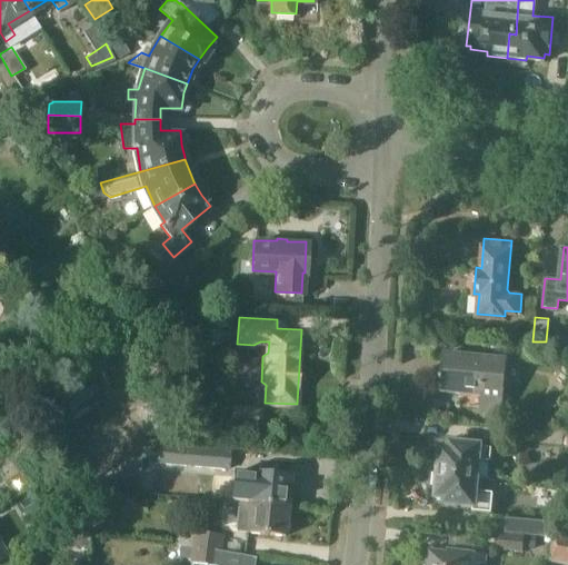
[(501,409),(507,356),(445,350),(441,388),(482,393),(481,407),(501,409)]
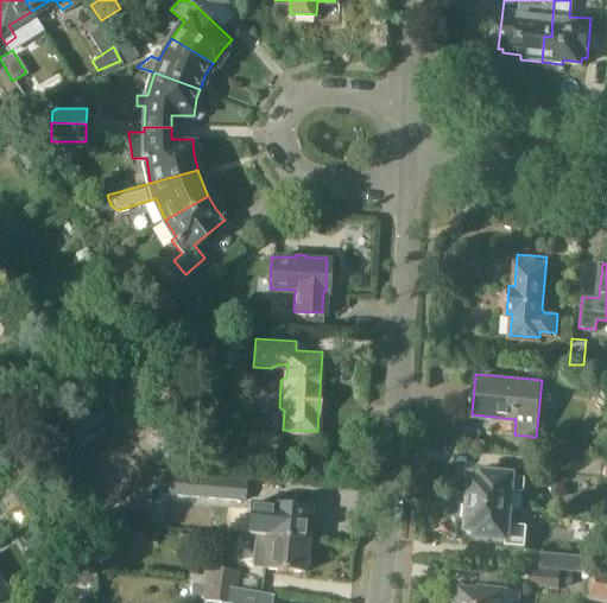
[(282,454),(283,432),(247,431),(246,446),(252,446),(252,452),(282,454)]
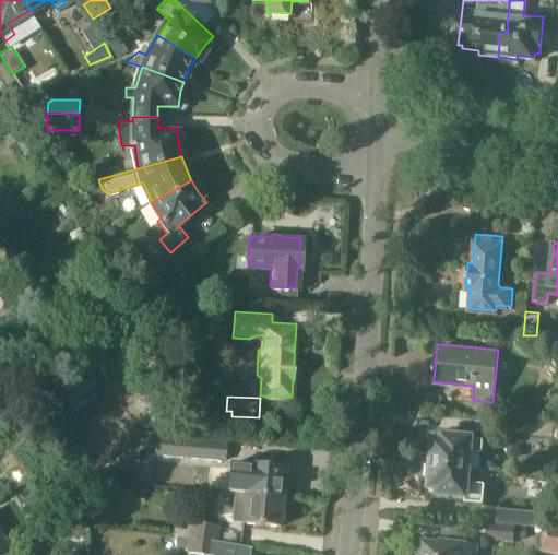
[(533,415),(533,403),(520,402),(519,415),(533,415)]
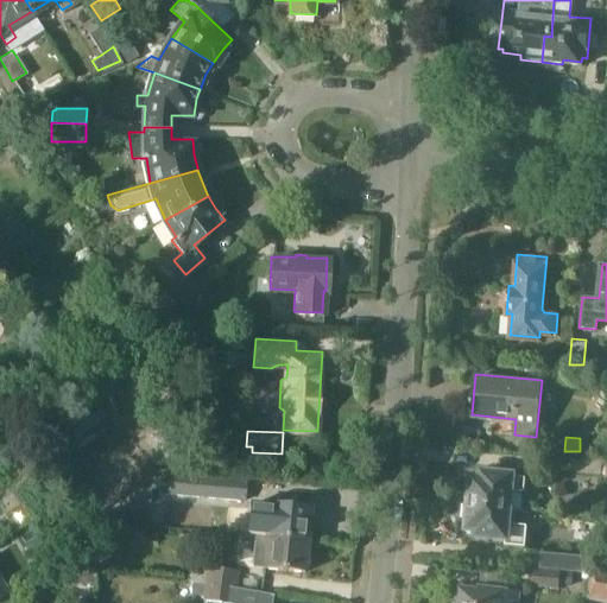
[(574,471),(600,473),(601,456),(575,455),(574,471)]
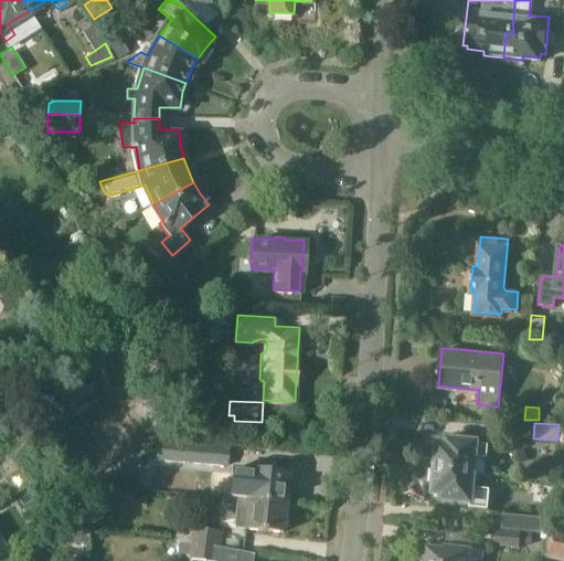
[(226,464),(229,442),(153,435),(151,457),(226,464)]
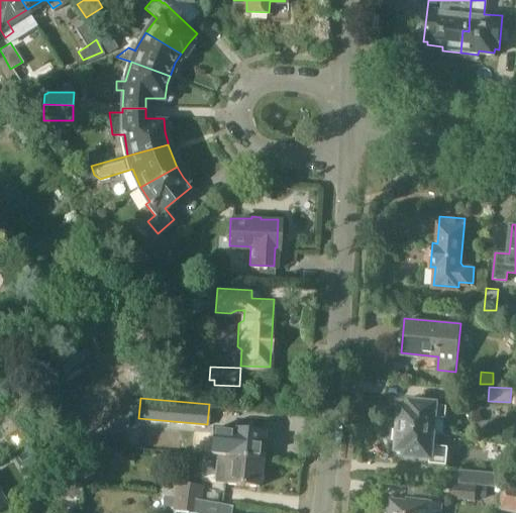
[(398,426),(432,429),(434,416),(445,417),(446,405),(435,404),(435,402),(408,400),(408,405),(400,405),(398,426)]
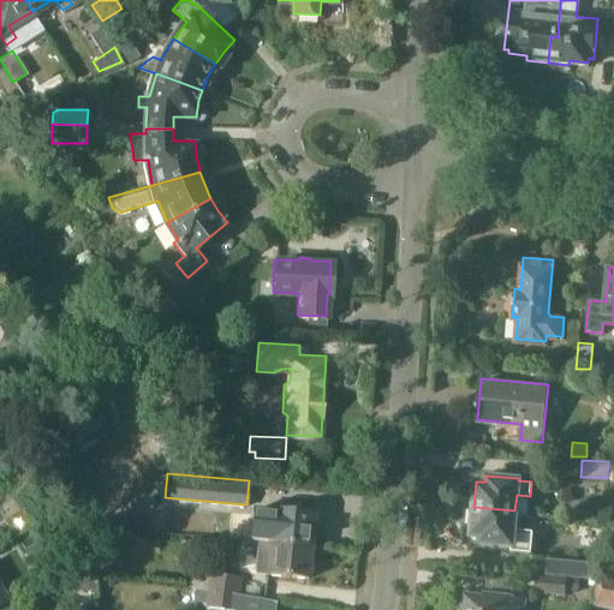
[(252,506),(250,537),(260,538),(269,539),(310,543),(313,512),(269,507),(252,506)]
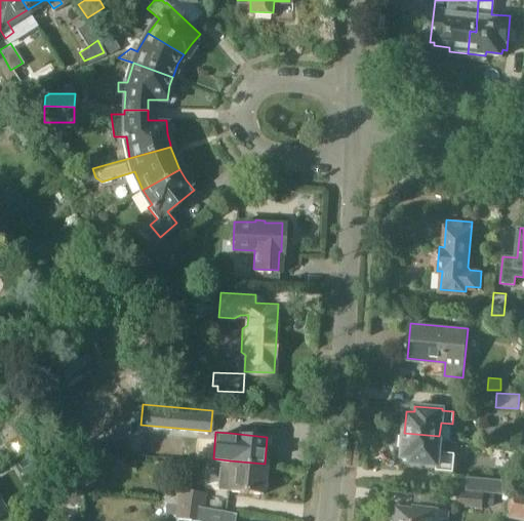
[(438,450),(439,436),(404,433),(402,455),(410,456),(410,462),(436,465),(435,469),(452,471),(453,452),(438,450)]
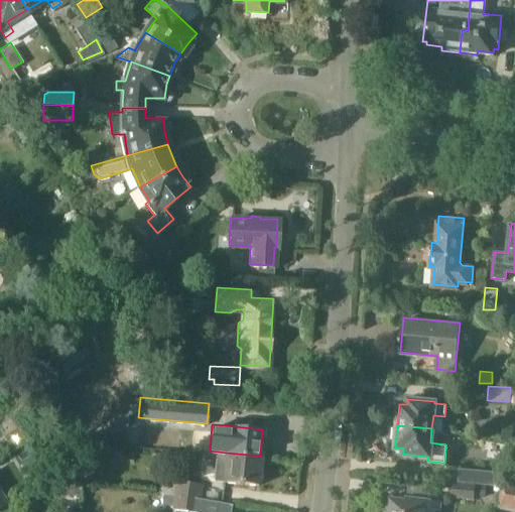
[(102,427),(101,439),(125,440),(125,429),(102,427)]
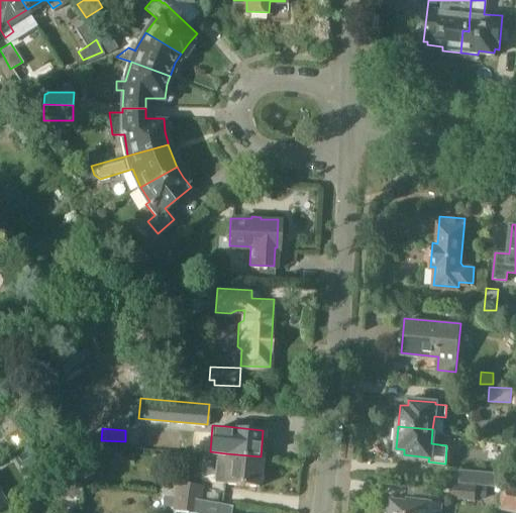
[(217,466),(216,480),(224,481),(258,484),(259,481),(260,481),(261,468),(260,468),(261,456),(226,453),(218,452),(217,466)]
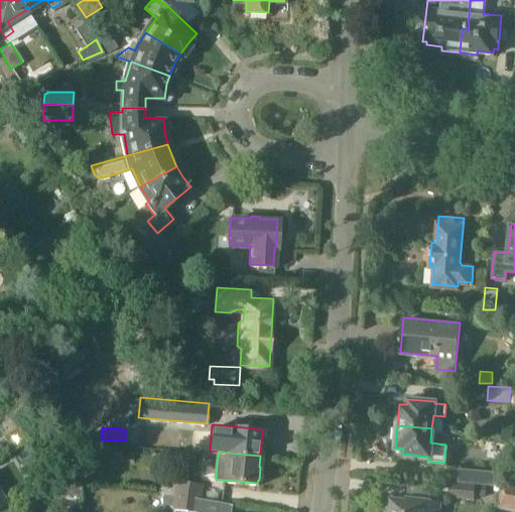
[(458,468),(457,481),(494,485),(496,471),(458,468)]
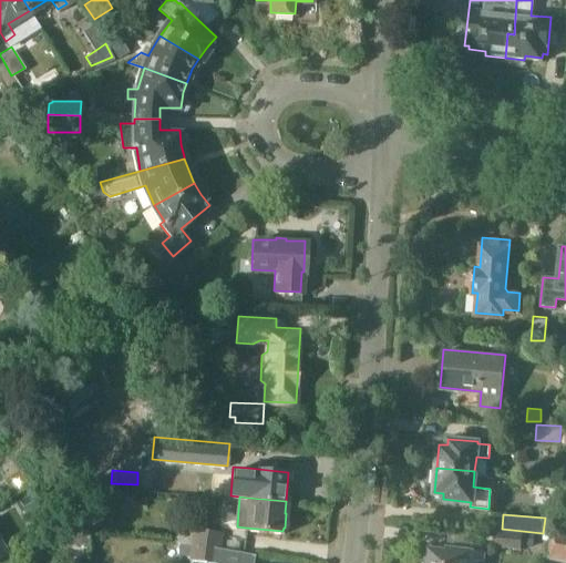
[(32,525),(39,536),(54,526),(51,521),(48,523),(44,518),(32,525)]
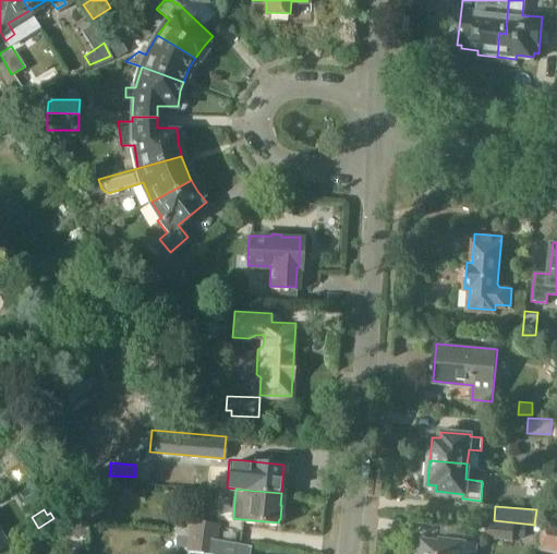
[(174,516),(172,530),(177,531),(188,532),(190,518),(174,516)]
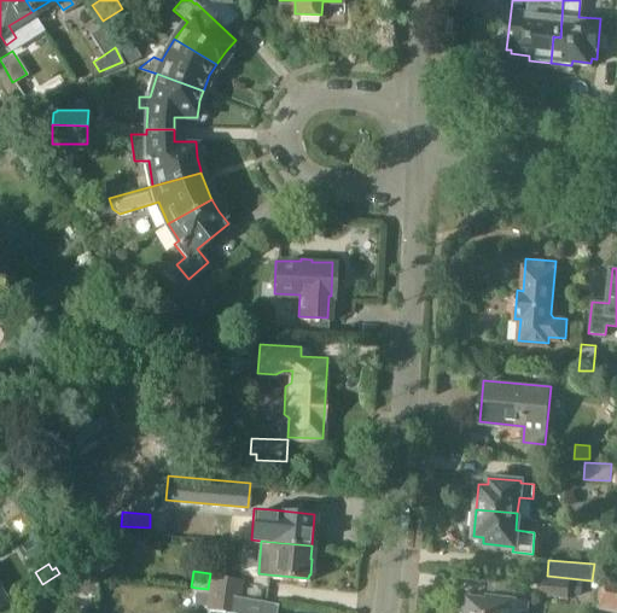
[(210,573),(208,589),(238,594),(240,578),(210,573)]
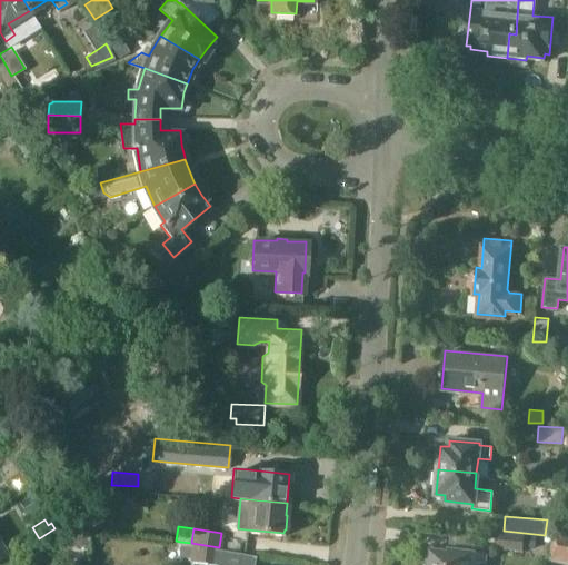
[(524,533),(498,531),(496,546),(522,548),(524,533)]
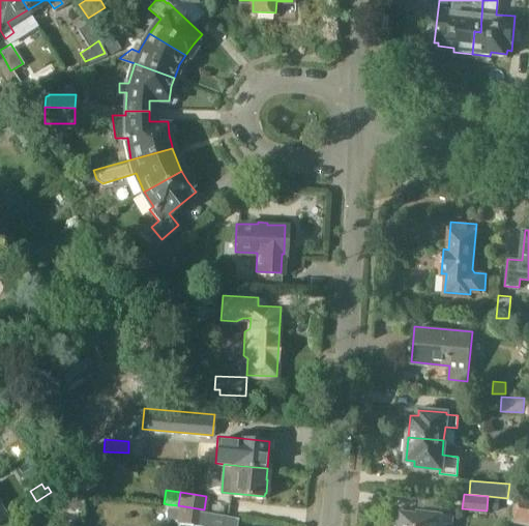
[(528,496),(517,494),(516,506),(528,507),(528,496)]
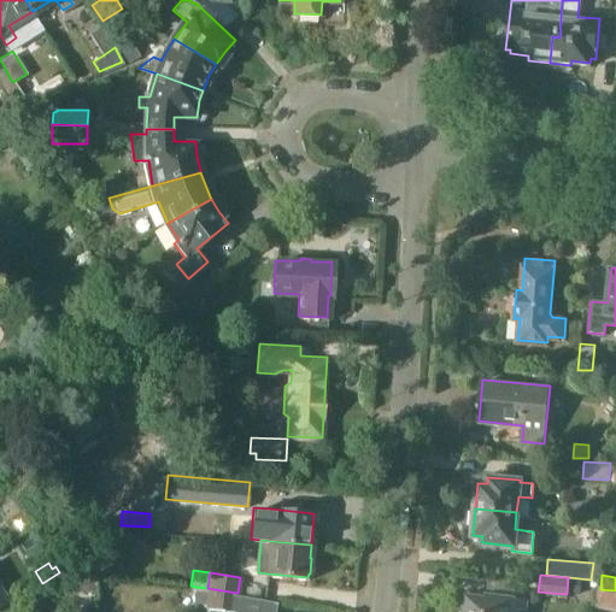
[(0,602),(10,598),(0,581),(0,602)]
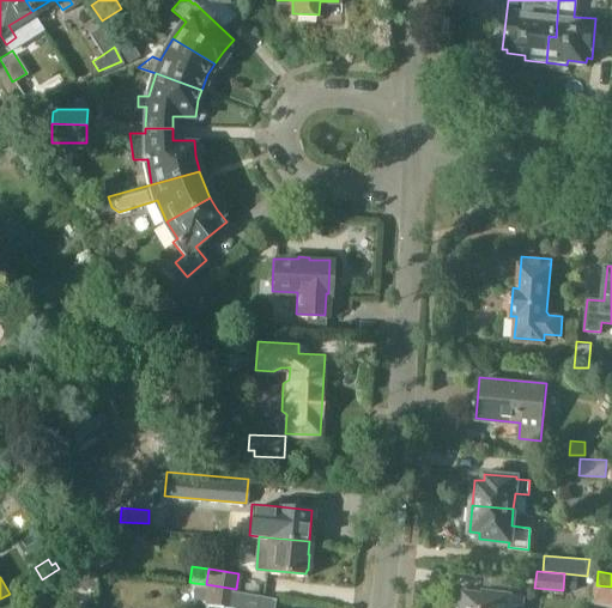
[(206,584),(194,583),(192,597),(204,599),(206,584)]
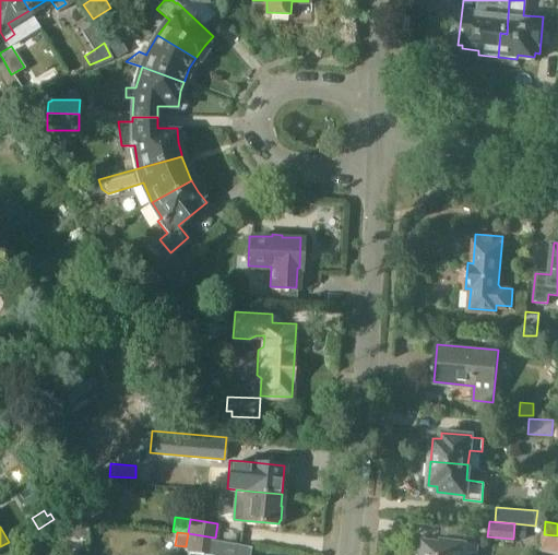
[(188,533),(185,550),(213,554),(215,538),(188,533)]
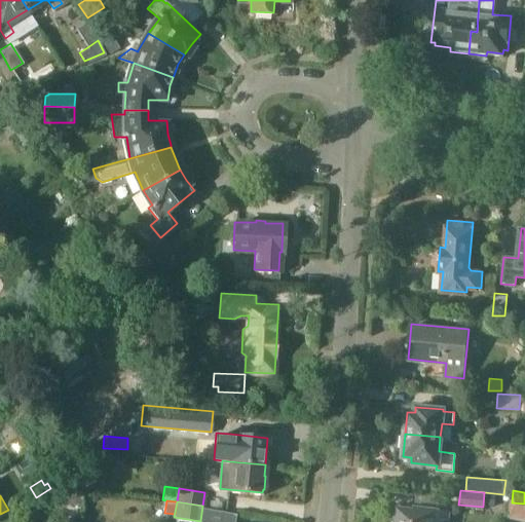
[(524,504),(512,502),(509,516),(524,518),(524,504)]
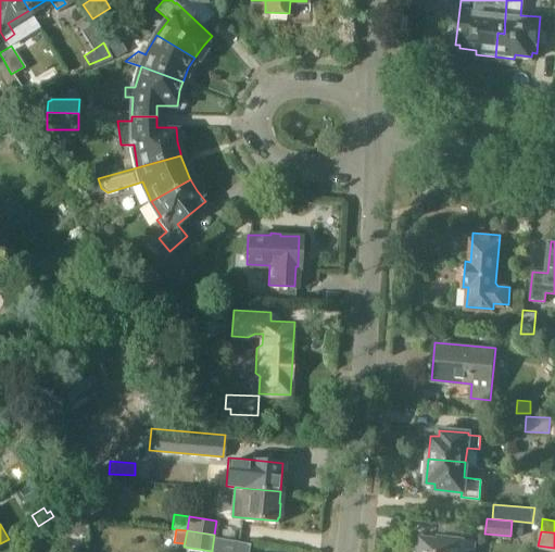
[(420,538),(419,551),(472,551),(474,540),(449,538),(444,541),(420,538)]
